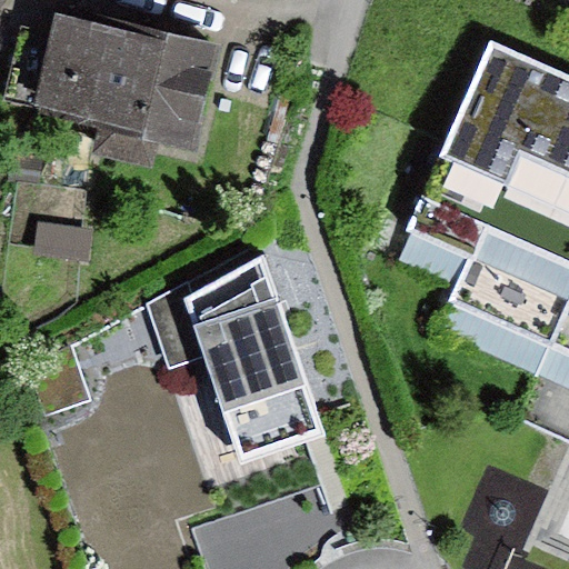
[(219,49),(60,13),(57,28),(19,20),(0,100),(0,106),(97,128),(91,152),(155,167),(160,146),(195,153),(219,49)]
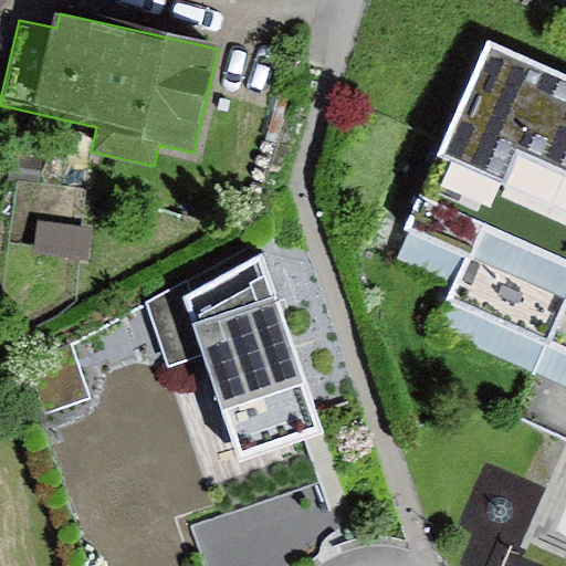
[(565,72),(489,39),(423,187),(490,216),(459,285),(556,328),(520,412),(565,432),(565,72)]
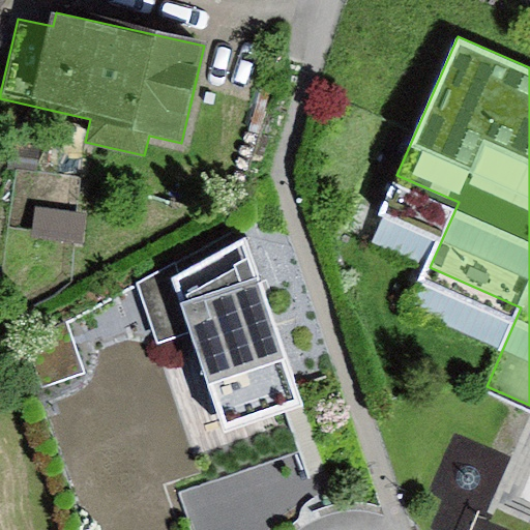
[(87,213),(36,207),(32,238),(84,244),(87,213)]
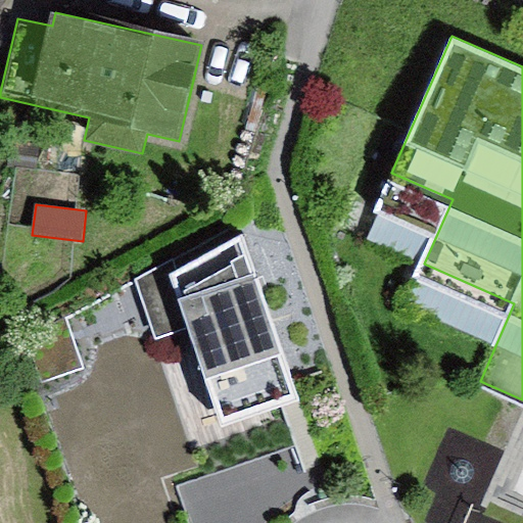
[(243,227),(173,265),(171,258),(136,278),(155,335),(190,323),(210,380),(225,418),(277,399),(285,398),(300,391),(243,227)]
